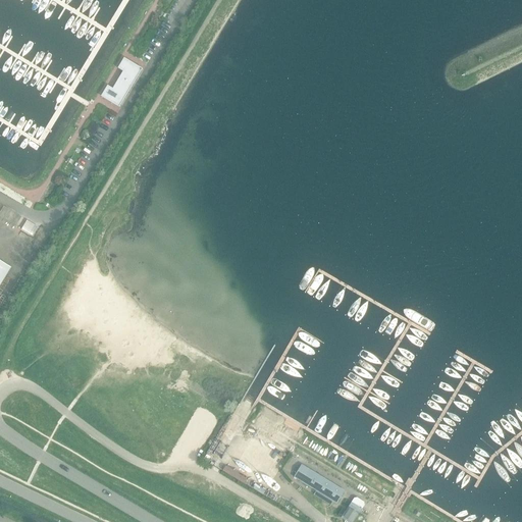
[(118,108),(142,69),(123,58),(117,68),(122,71),(112,89),(107,86),(100,97),(118,108)]
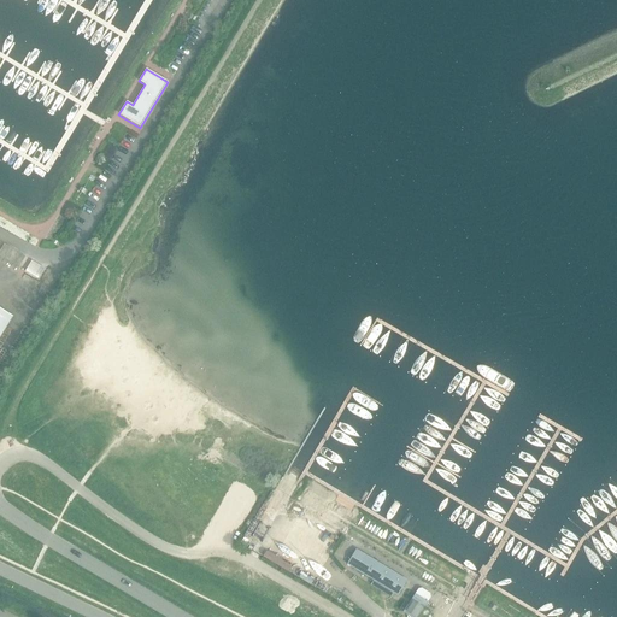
[(128,141),(134,134),(127,127),(119,135),(128,141)]
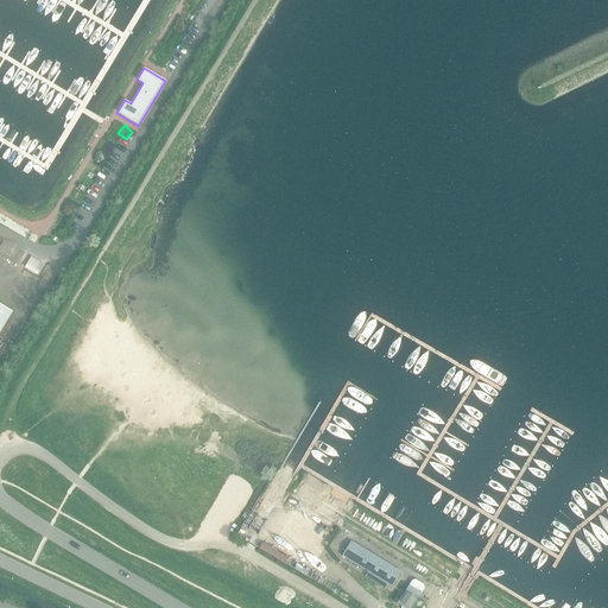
[(84,190),(77,202),(87,207),(93,195),(84,190)]
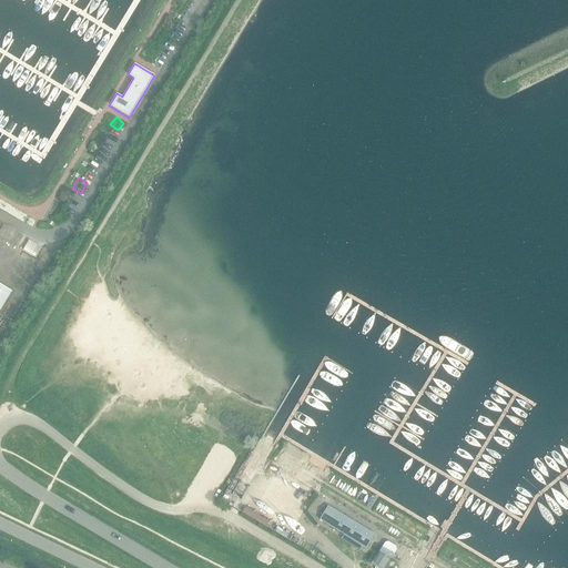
[(0,229),(17,237),(22,226),(3,216),(0,223),(0,229)]
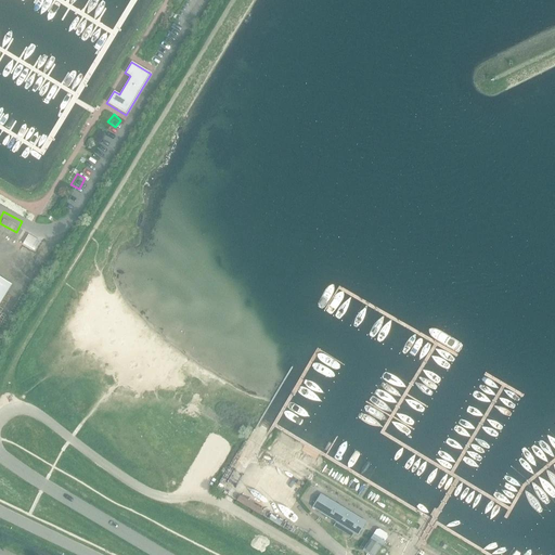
[(0,301),(11,284),(0,278),(0,301)]
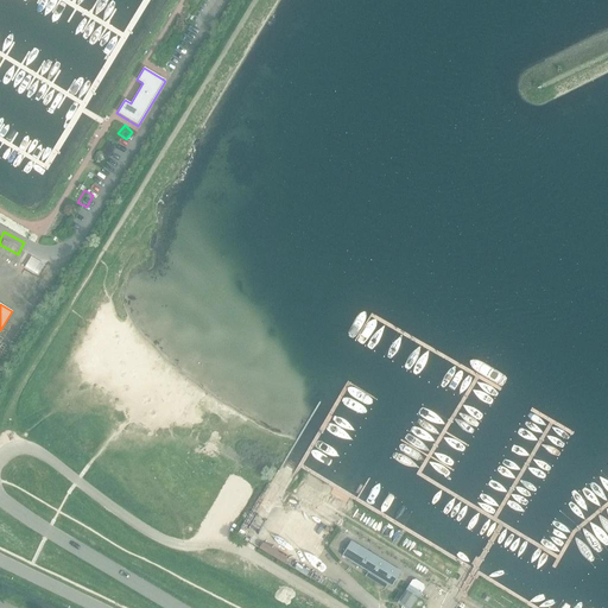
[(308,476),(303,482),(315,493),(320,488),(308,476)]
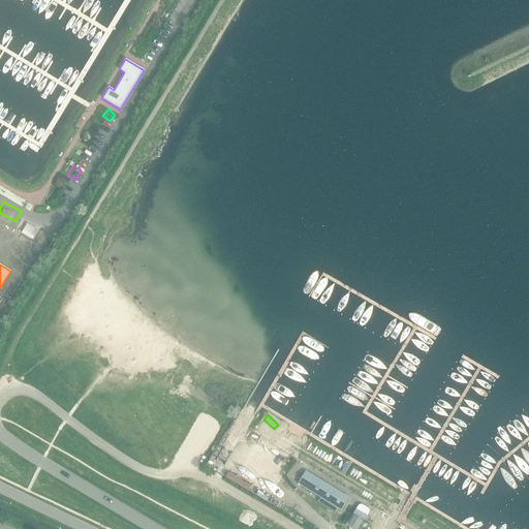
[(274,449),(280,453),(284,445),(278,441),(274,449)]
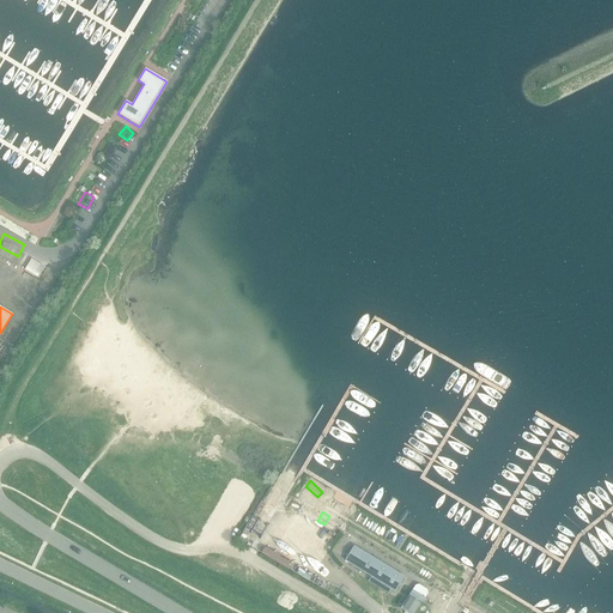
[(392,589),(395,592),(404,577),(353,546),(345,560),(371,577),(368,581),(389,594),(392,589)]
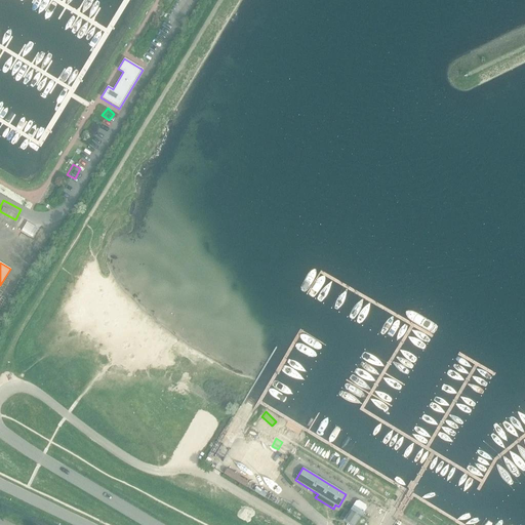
[(362,512),(365,508),(364,506),(358,501),(356,502),(354,506),(353,506),(347,514),(345,512),(339,519),(342,521),(348,524),(355,524),(363,513),(362,512)]
